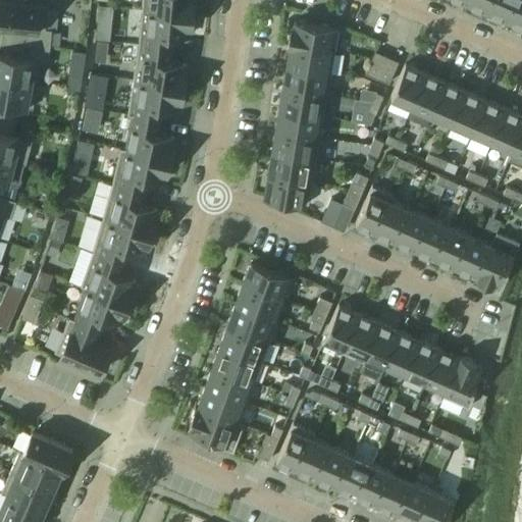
[(28,2),(28,0),(10,0),(11,1),(0,0),(0,24),(2,25),(1,39),(50,47),(52,31),(46,30),(48,4),(28,2)]
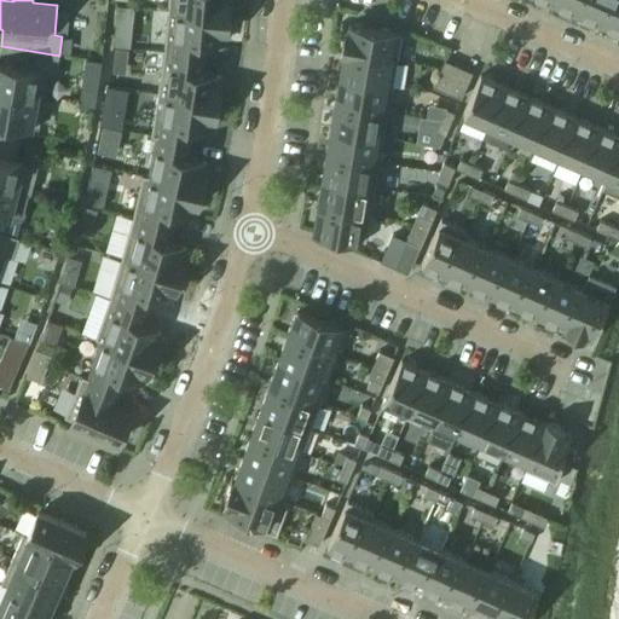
[(169,0),(168,10),(229,16),(229,0),(169,0)]
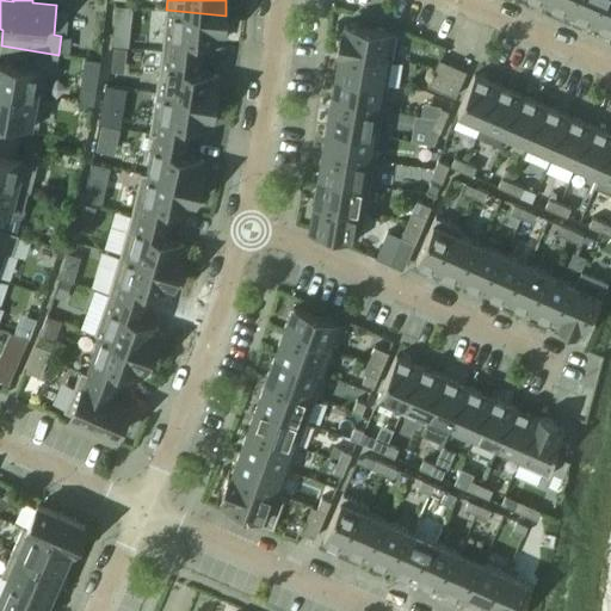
[(550,0),(549,6),(572,16),(579,0),(550,0)]
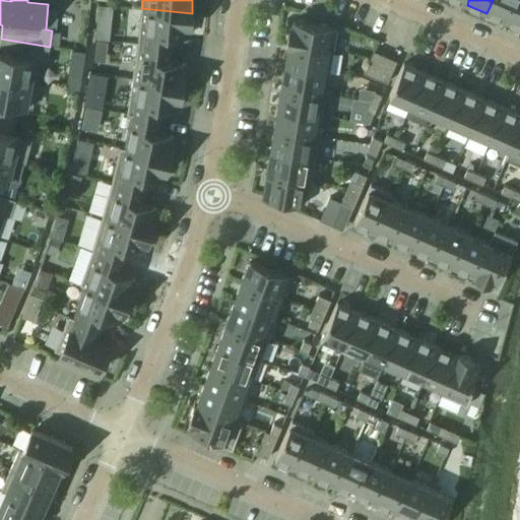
[(493,0),(486,13),(507,22),(516,0),(493,0)]
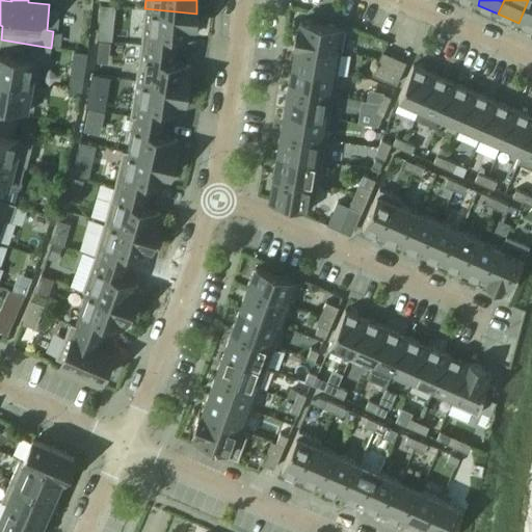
[(531,28),(531,0),(528,0),(519,23),(531,28)]
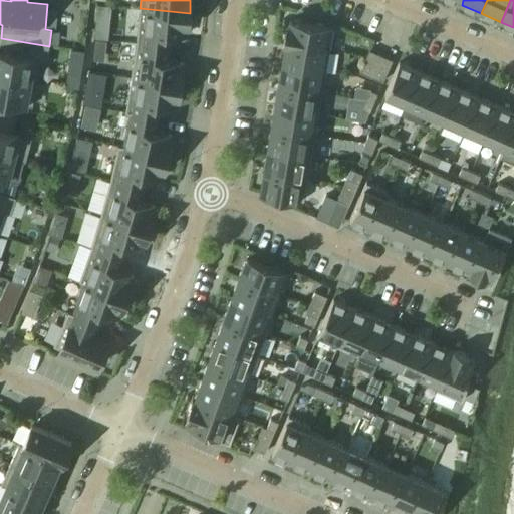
[(189,26),(190,13),(140,8),(137,42),(168,47),(169,33),(186,35),(187,26),(189,26)]
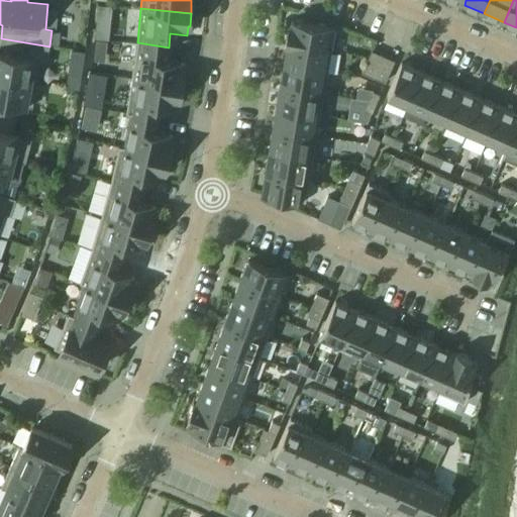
[(331,48),(334,27),(291,20),(290,25),(288,24),(285,41),(288,41),(331,48)]
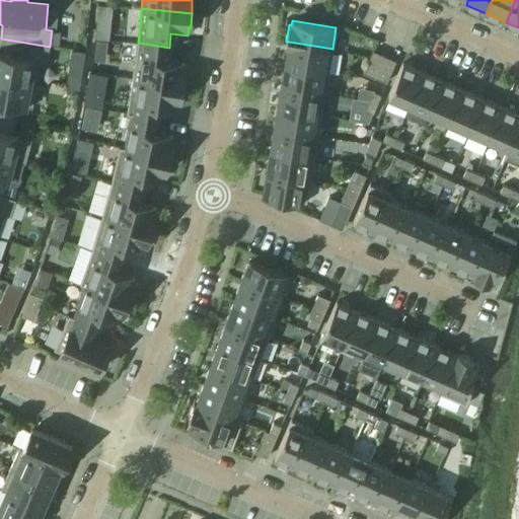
[(47,65),(50,47),(1,39),(0,42),(0,76),(38,83),(41,64),(47,65)]
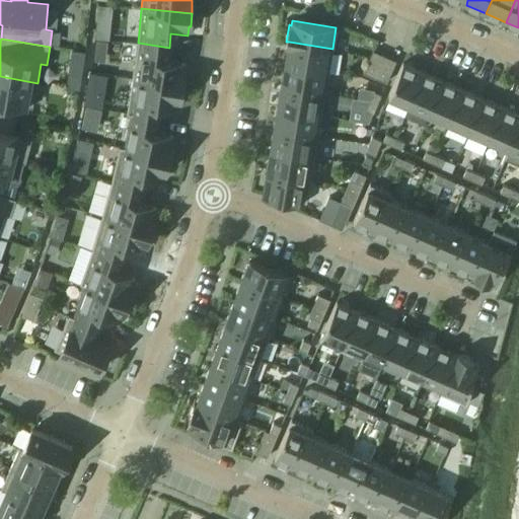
[(328,71),(332,49),(289,42),(285,64),(328,71)]
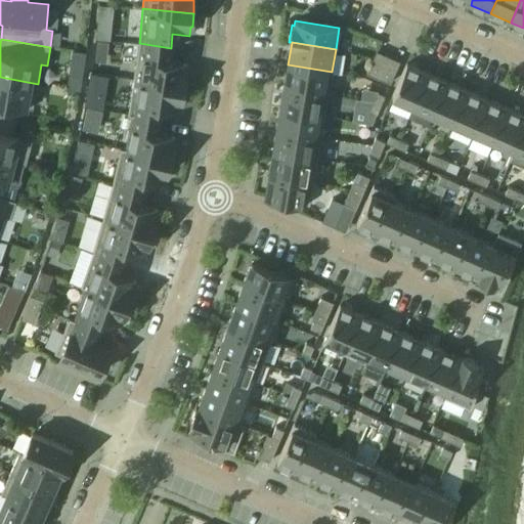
[(169,61),(171,48),(139,43),(134,80),(184,87),(185,74),(184,73),(185,63),(169,61)]
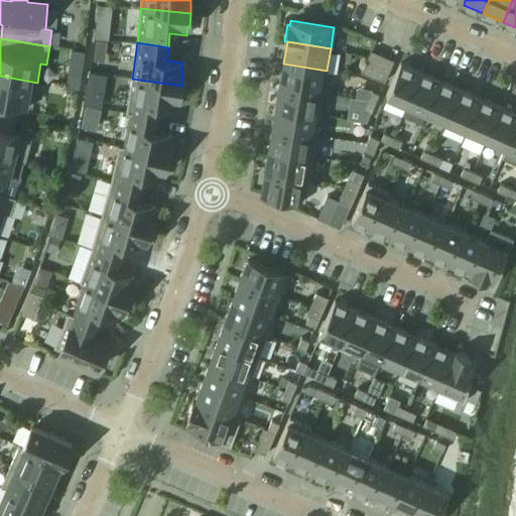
[(372,77),(381,56),(369,51),(361,73),(372,77)]
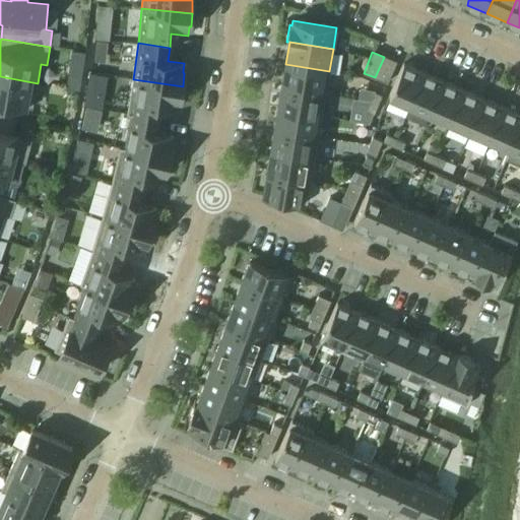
[(386,82),(395,61),(384,57),(375,77),(386,82)]
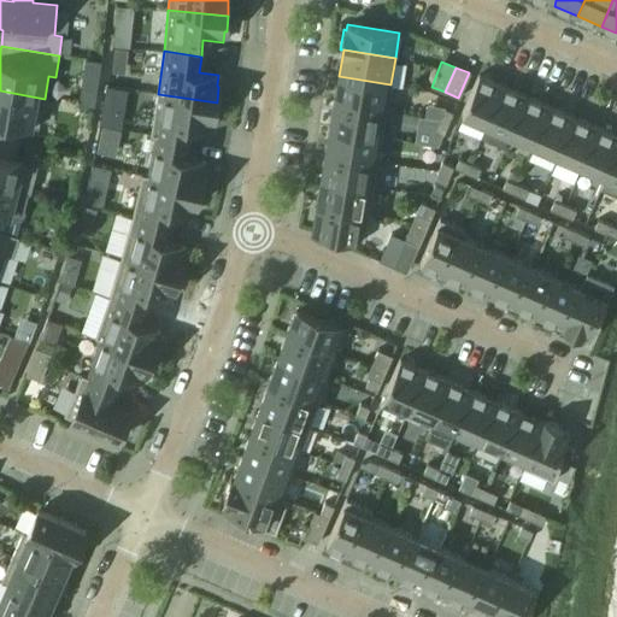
[(486,125),(504,87),(479,75),(460,115),(486,125)]
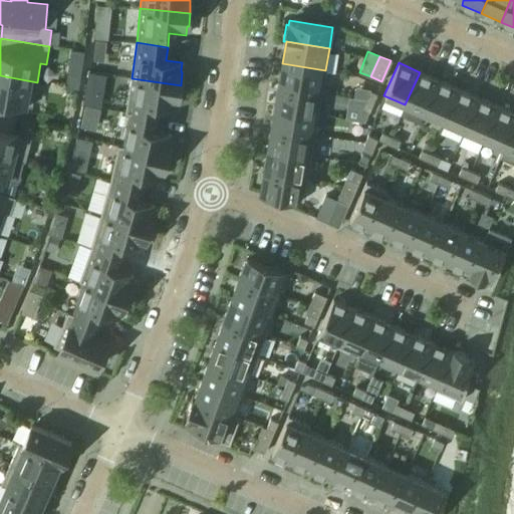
[(321,91),(325,70),(282,63),(278,84),(321,91)]
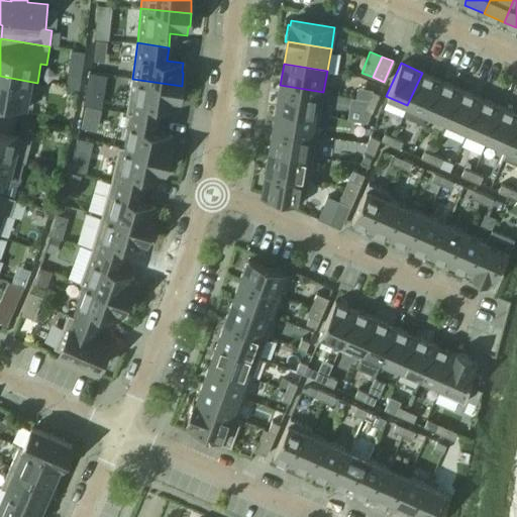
[(427,114),(441,81),(422,73),(407,105),(427,114)]
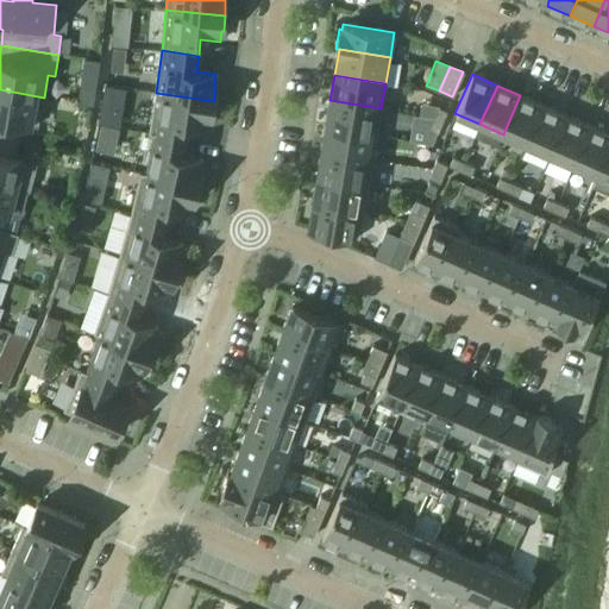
[(38,129),(44,98),(0,89),(0,137),(18,140),(20,125),(38,129)]
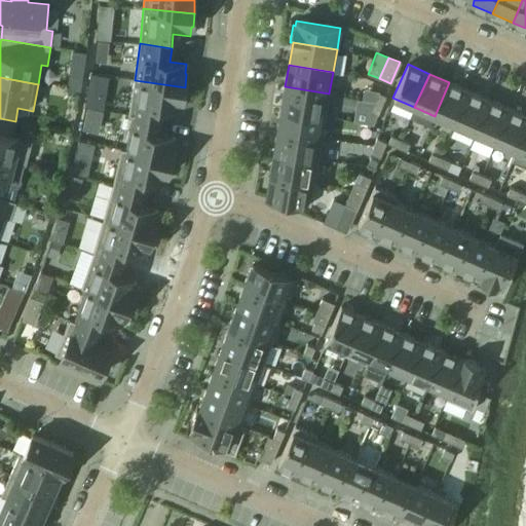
[(183,101),(185,87),(135,80),(129,115),(135,116),(160,120),(163,107),(180,109),(181,100),(183,101)]
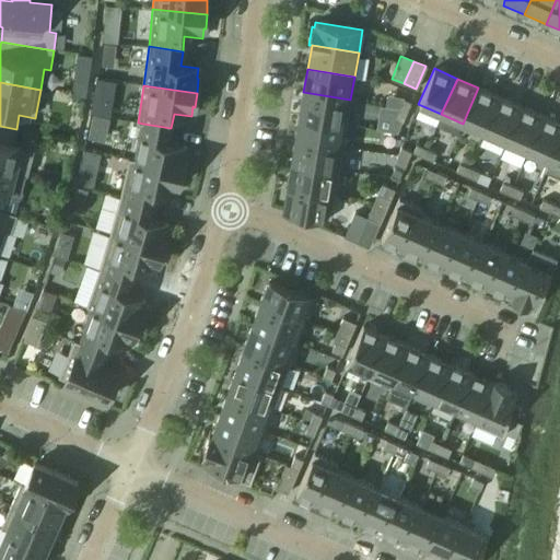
[(485,132),(500,97),(478,88),(463,124),(485,132)]
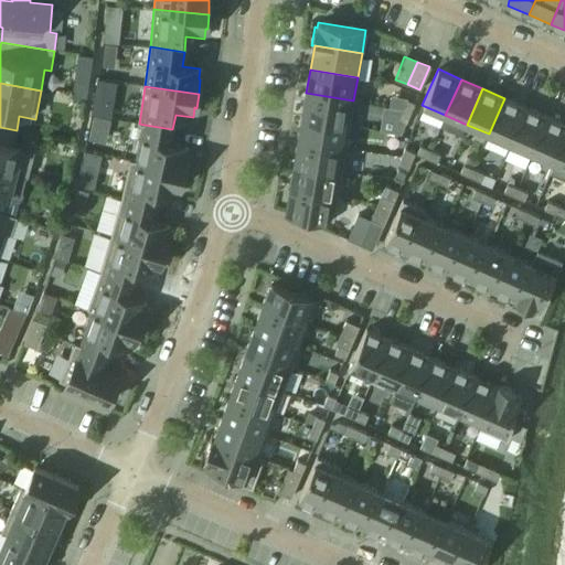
[(350,125),(353,100),(306,93),(302,117),(350,125)]
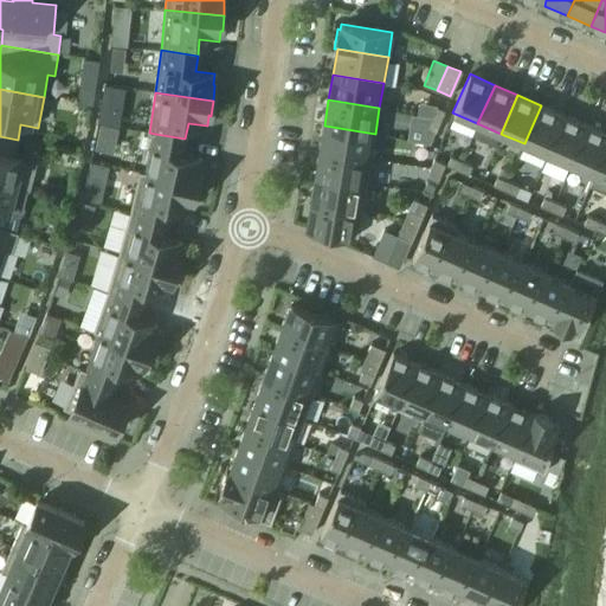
[(547,154),(563,115),(541,105),(524,143),(547,154)]
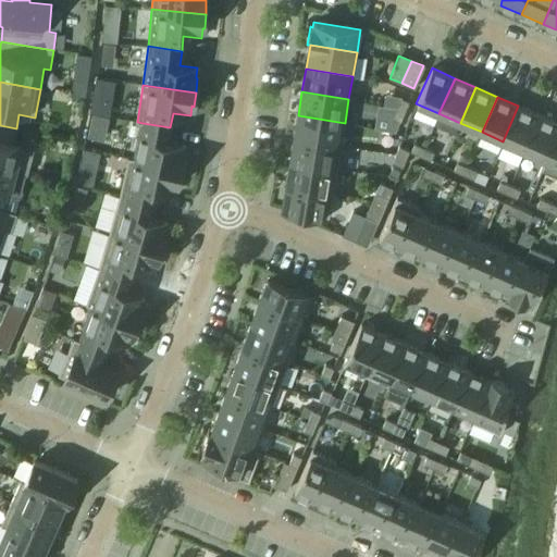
[(404,111),(408,101),(400,98),(396,108),(404,111)]
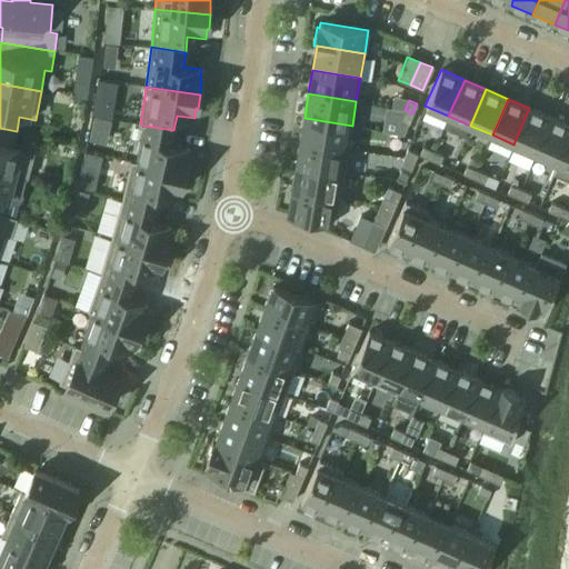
[(536,153),(551,118),(529,108),(513,145),(536,153)]
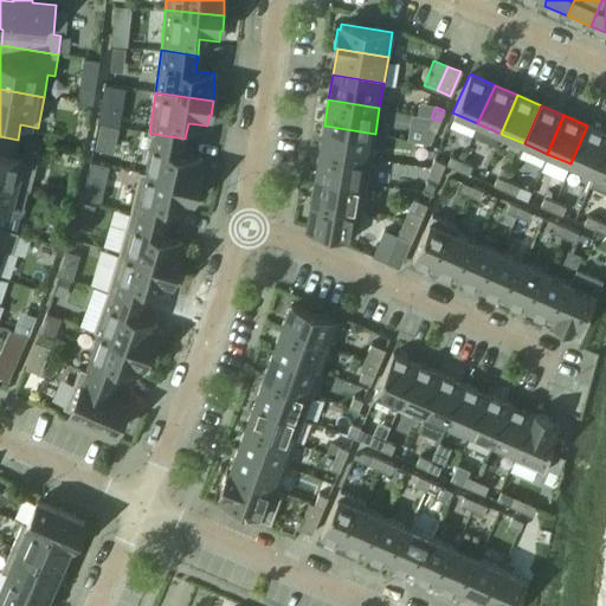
[(434,131),(439,121),(431,117),(426,128),(434,131)]
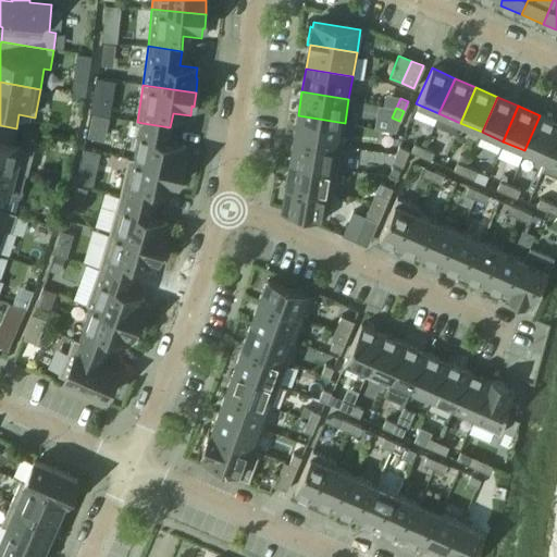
[(341,146),(345,123),(298,115),(294,138),(341,146)]
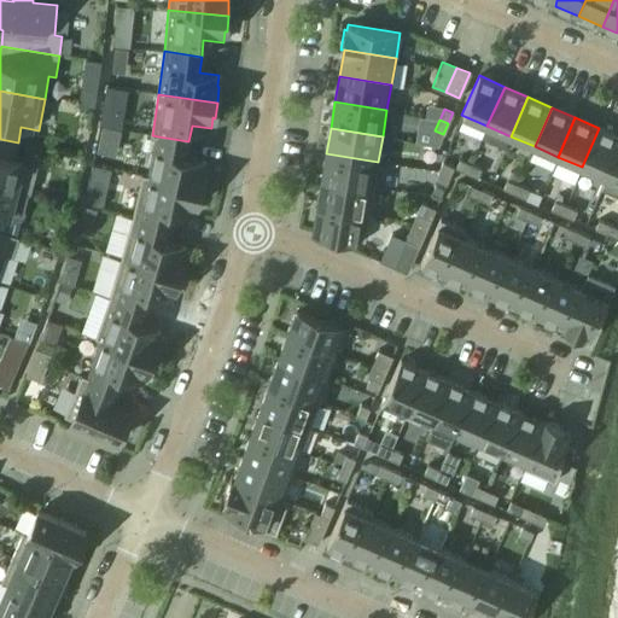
[(606,178),(617,151),(617,135),(599,128),(582,167),(606,178)]
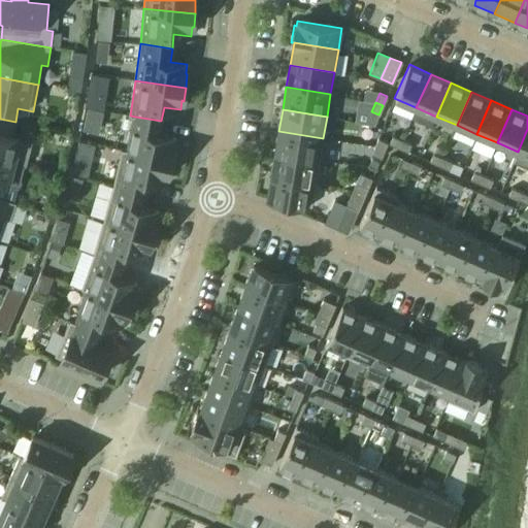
[(159,134),(161,121),(135,117),(128,152),(171,161),(174,147),(172,147),(174,138),(159,134)]
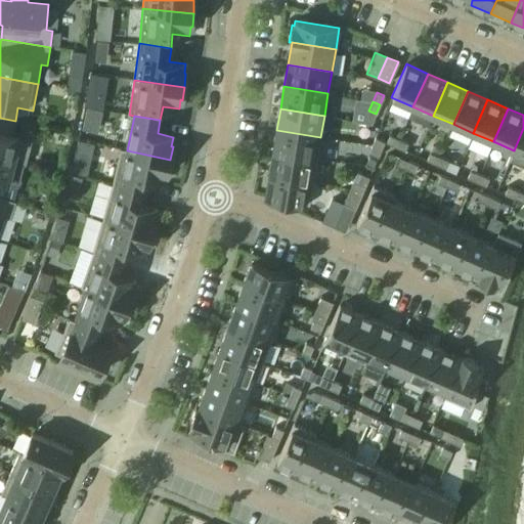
[(11,135),(15,121),(0,118),(0,157),(24,163),(26,164),(32,140),(11,135)]
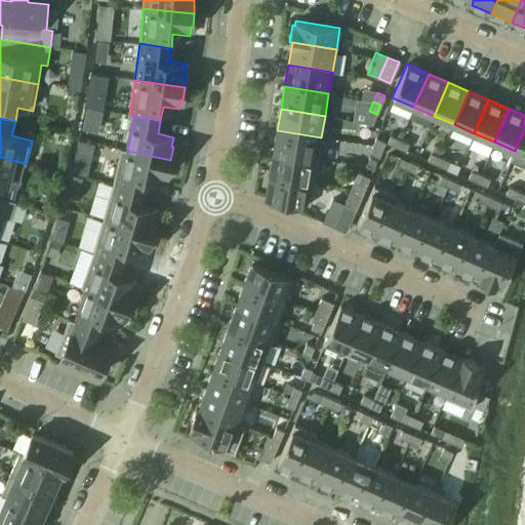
[(524,128),(515,151),(511,161),(524,166),(524,128)]
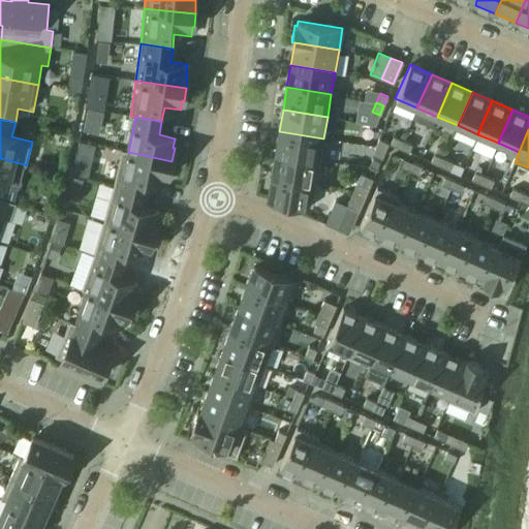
[(319,161),(323,138),(279,131),(275,154),(319,161)]
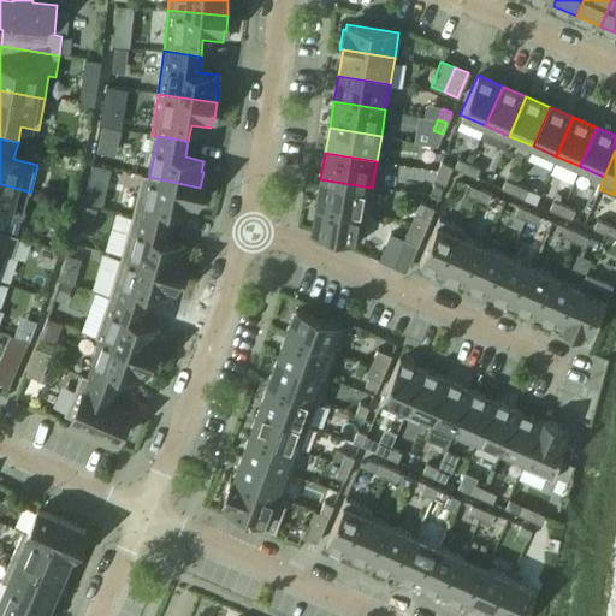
[(465,172),(468,164),(457,159),(454,167),(454,169),(465,172)]
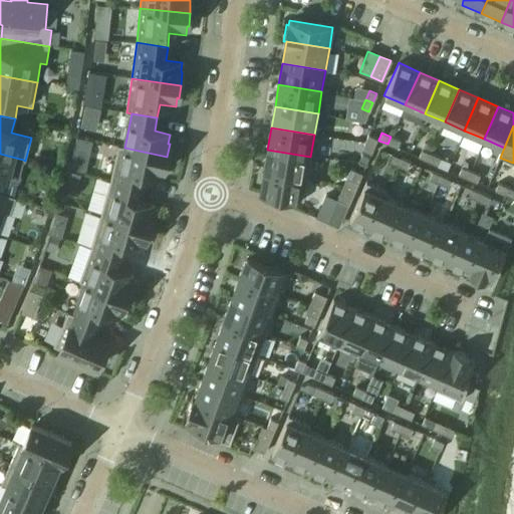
[(376,140),(377,139),(368,136),(361,150),(370,154),(376,140)]
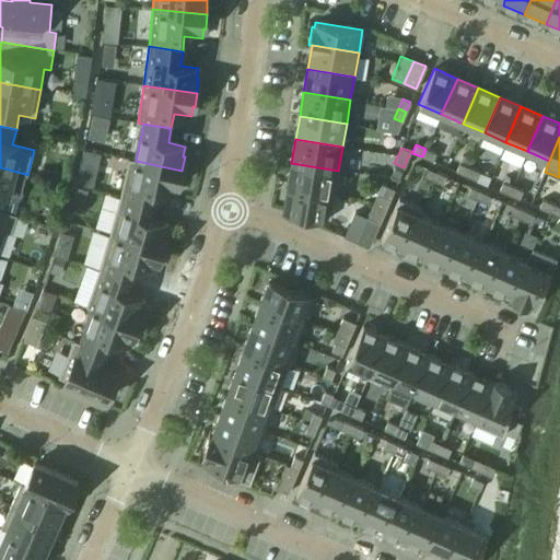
[(432,161),(436,152),(426,149),(422,156),(432,161)]
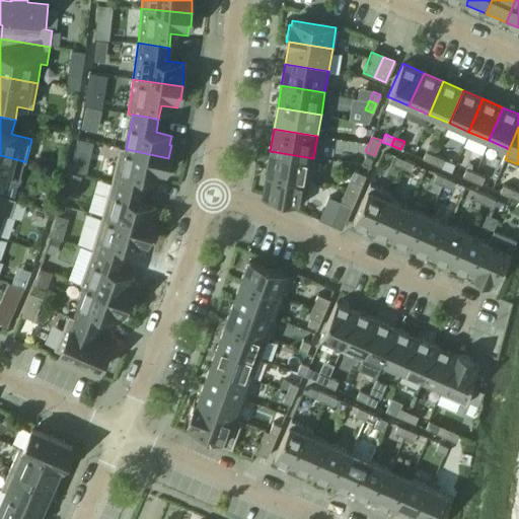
[(168,158),(126,149),(120,147),(112,180),(143,190),(146,176),(162,180),(164,170),(166,171),(168,158)]
